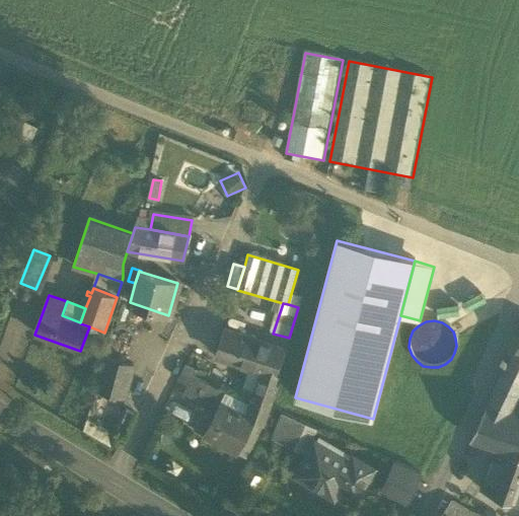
[(217,357),(237,364),(246,338),(226,330),(217,357)]
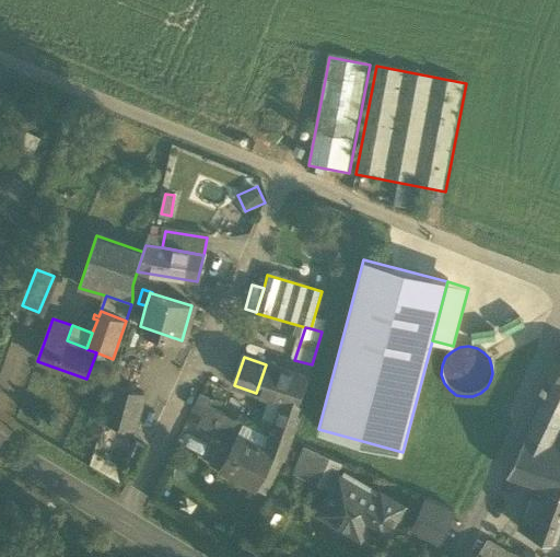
[(307,379),(266,364),(256,393),(269,397),(282,402),(298,407),(298,406),(307,379)]
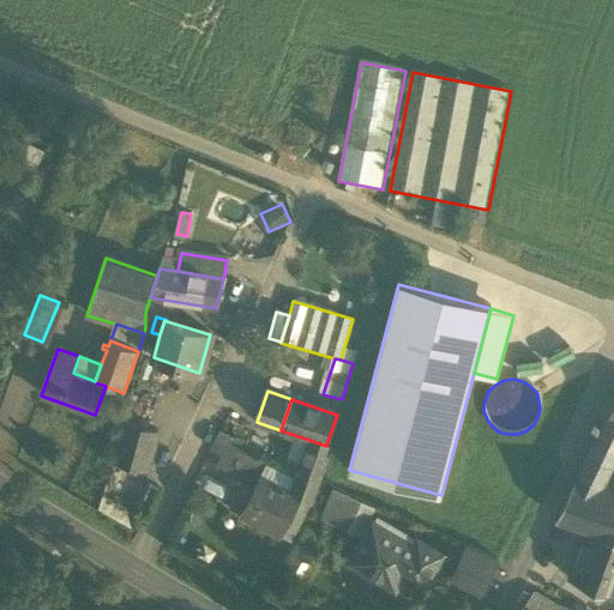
[(613,403),(599,435),(613,442),(613,403)]
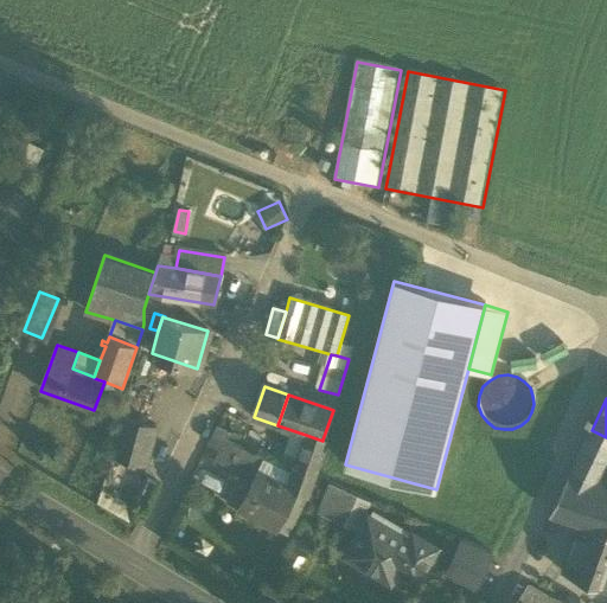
[(117,461),(145,470),(157,434),(129,424),(117,461)]
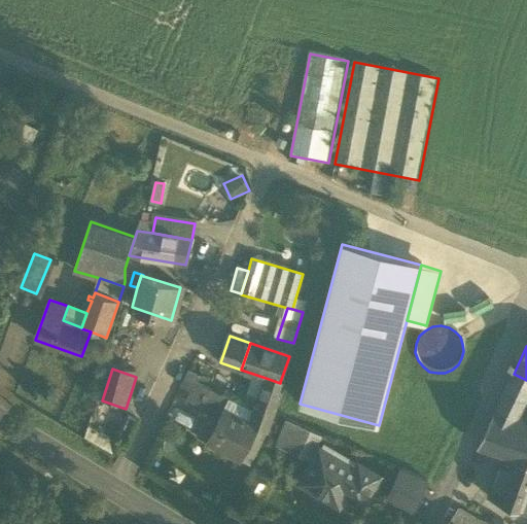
[(244,399),(256,404),(266,378),(253,374),(244,399)]
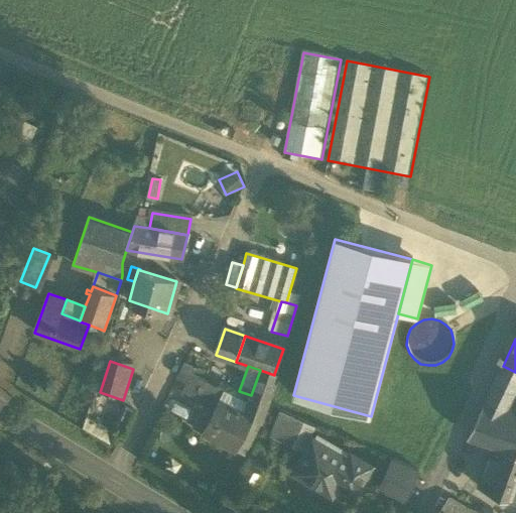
[(515,389),(515,387),(515,372),(503,366),(496,380),(515,389)]
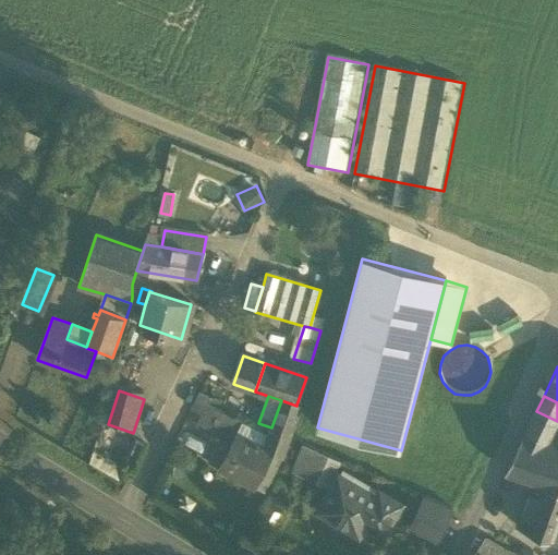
[(269,437),(265,448),(275,453),(274,454),(283,458),(291,437),(302,406),(296,405),(296,406),(281,400),(271,427),(269,437)]
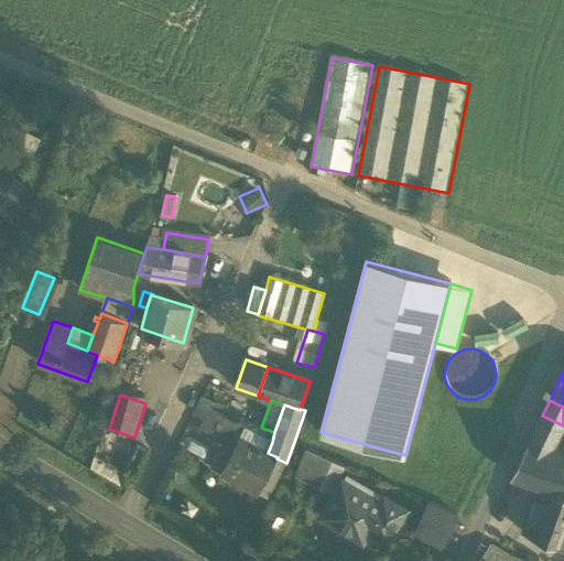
[(210,412),(206,420),(240,438),(245,430),(210,412)]
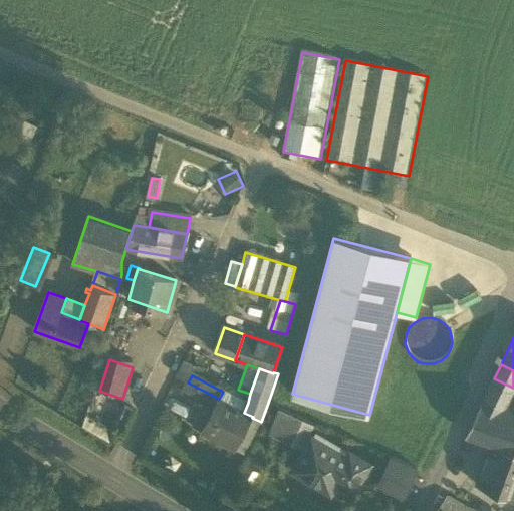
[(513,411),(504,408),(513,388),(494,378),(484,400),(466,437),(490,445),(513,452),(513,411)]
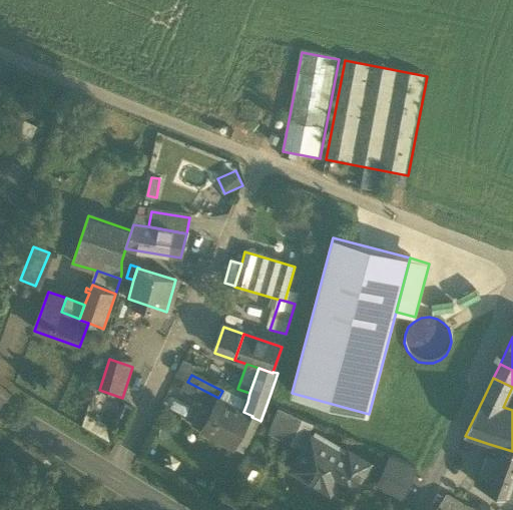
[(212,409),(218,398),(187,382),(181,393),(201,403),(212,409)]
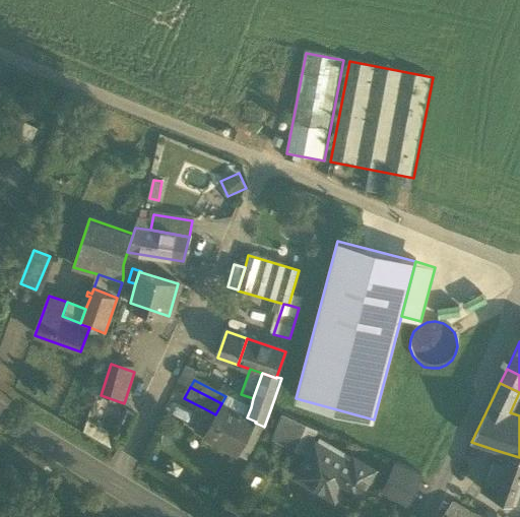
[(226,395),(225,396),(221,403),(247,417),(251,407),(226,395)]
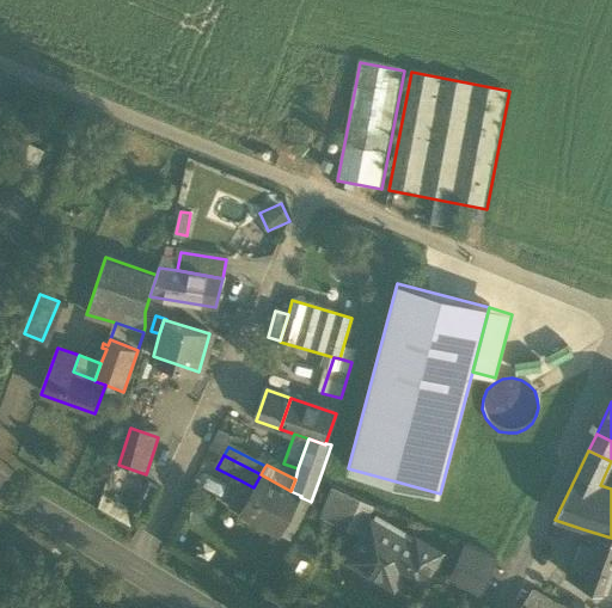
[(281,535),(300,497),(301,496),(291,491),(261,474),(254,487),(240,515),(280,536),(281,535)]
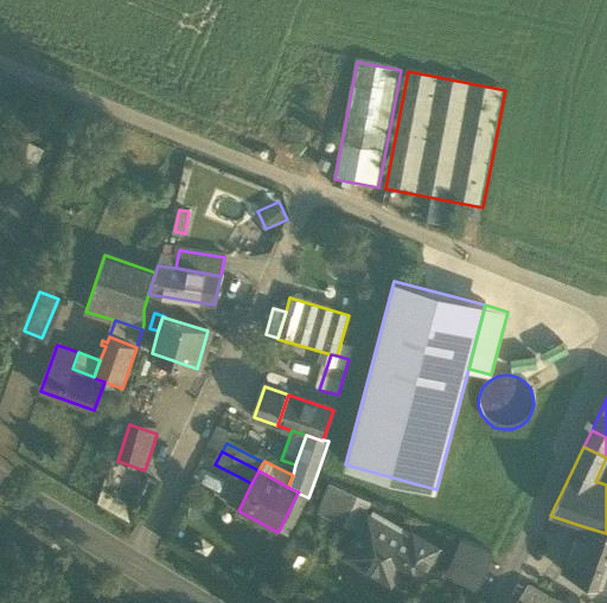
[(224,504),(238,511),(251,483),(238,476),(224,504)]
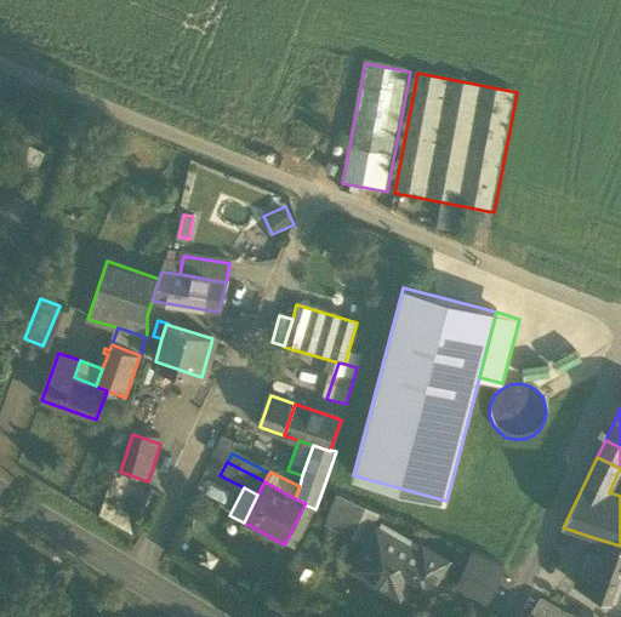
[(325,526),(352,538),(364,509),(337,497),(325,526)]
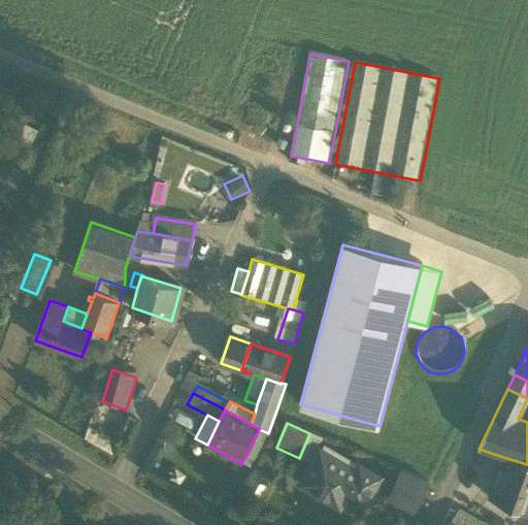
[(251,467),(268,433),(259,429),(242,462),(251,467)]
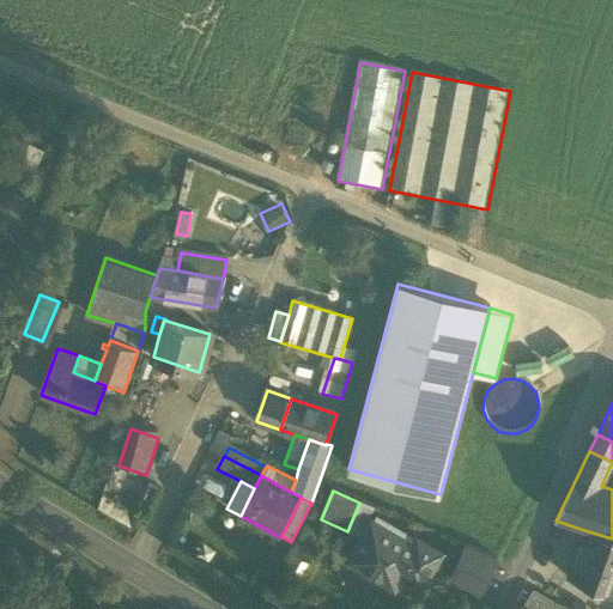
[(375,510),(359,503),(347,531),(362,539),(375,510)]
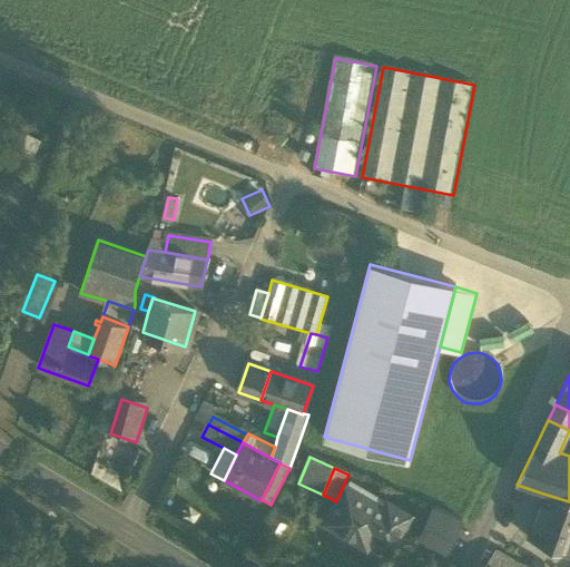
[(326,522),(366,546),(373,535),(391,546),(408,518),(389,506),(385,512),(356,495),(357,490),(350,486),(347,490),(346,489),(326,522)]
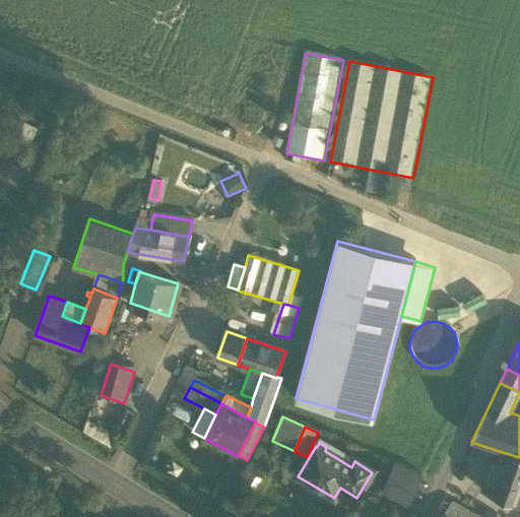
[(480,493),(519,504),(519,457),(496,450),(480,493)]
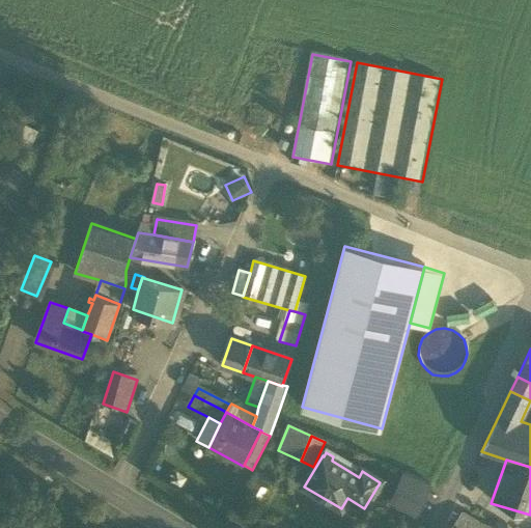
[(390,505),(416,517),(430,487),(404,475),(390,505)]
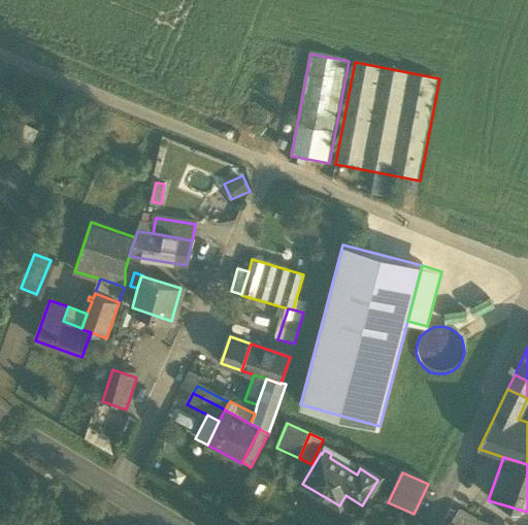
[(479,524),(472,521),(460,513),(452,524),(479,524)]
